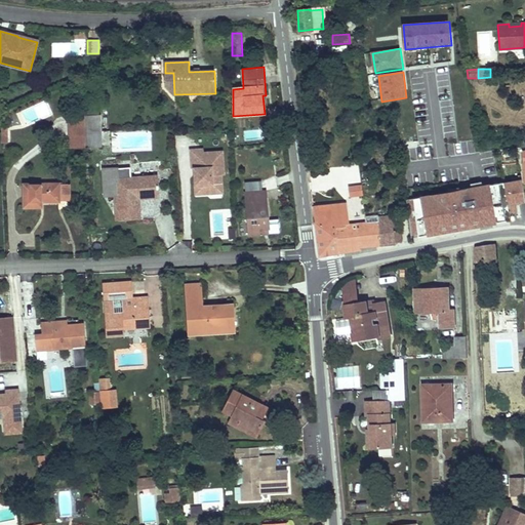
[(174,94),(173,73),(165,73),(166,86),(174,94)]
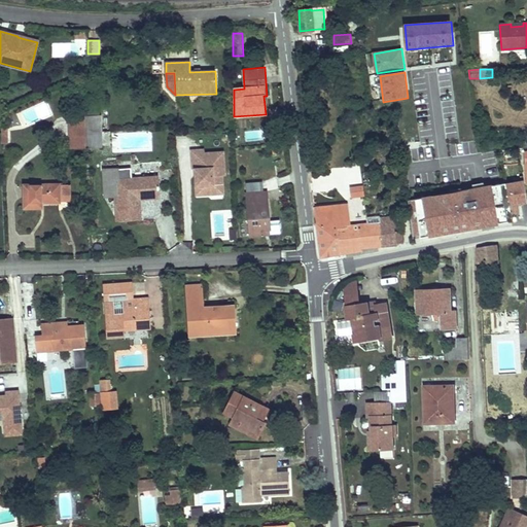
[(85,133),(84,116),(69,117),(70,135),(85,135),(85,133)]
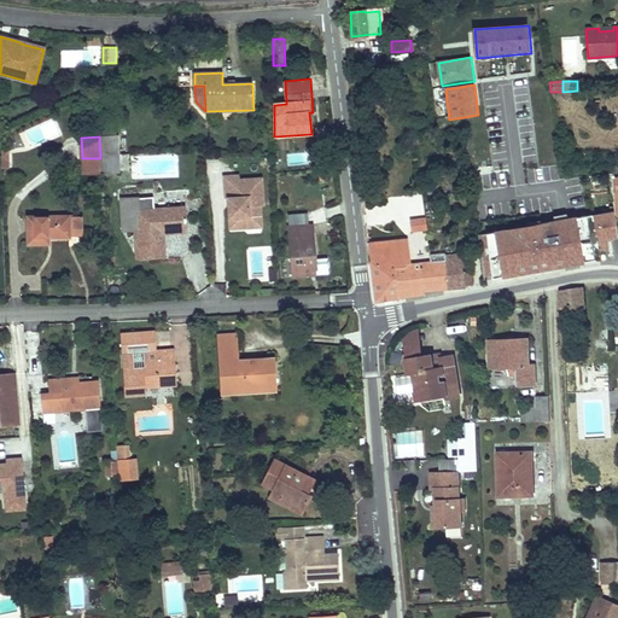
[(118,155),(118,136),(117,136),(99,136),(100,156),(118,155)]
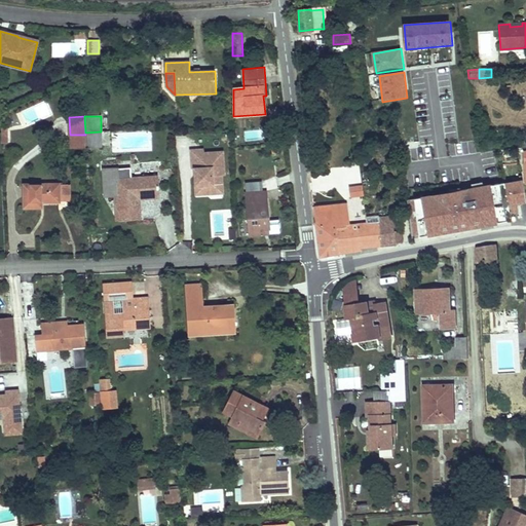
[(102,147),(101,132),(85,133),(85,135),(85,147),(102,147)]
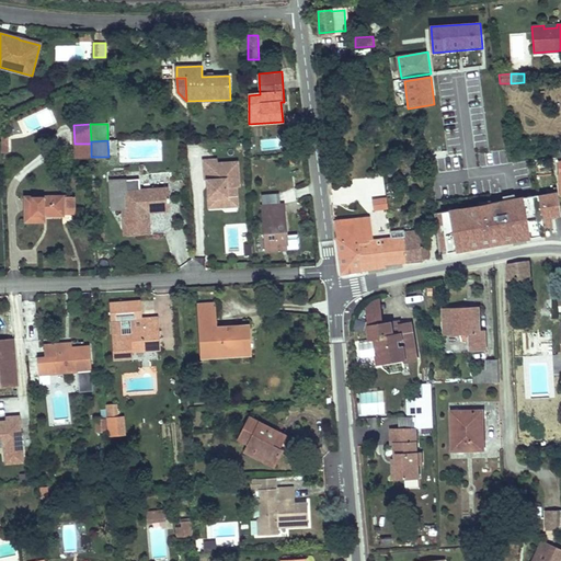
[(91,157),(91,144),(75,144),(75,158),(91,157)]
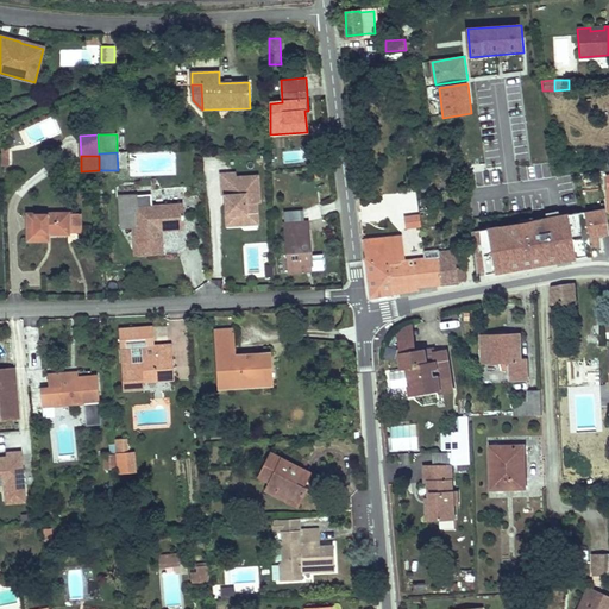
[(237,184),(236,177),(236,173),(221,174),(221,184),(237,184)]
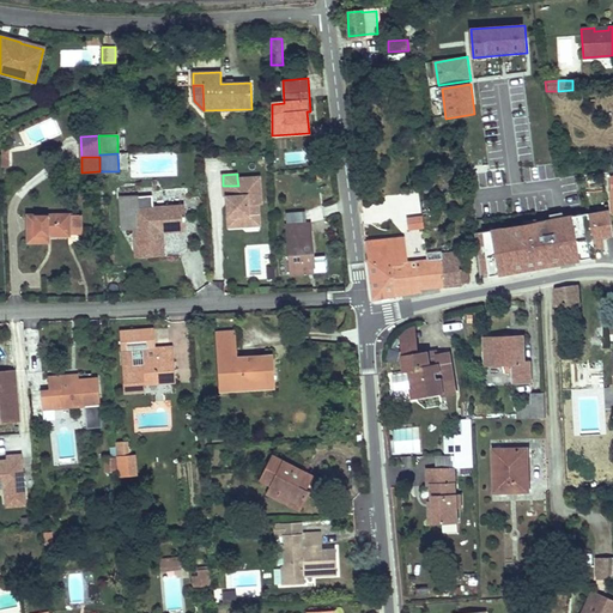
[(261,204),(260,176),(237,178),(238,186),(223,186),(224,196),(226,196),(230,196),(231,205),(226,205),(228,228),(246,226),(246,216),(259,214),(259,205),(261,204)]
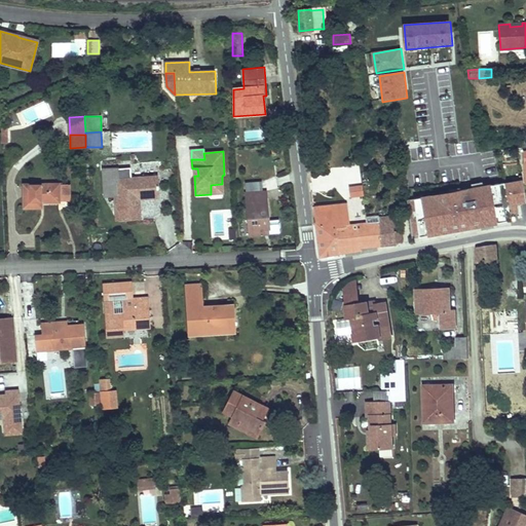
[(373,167),(372,158),(361,159),(362,168),(373,167)]
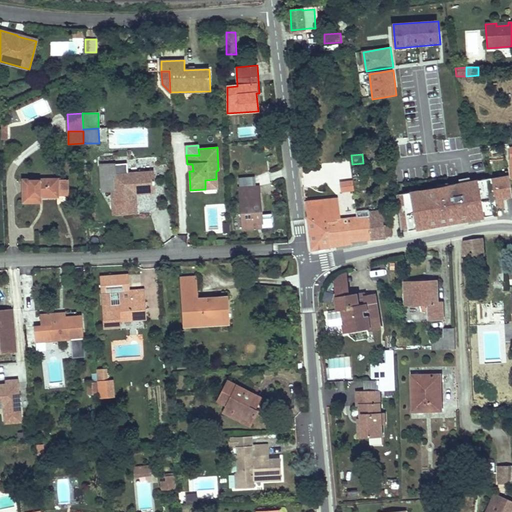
[(350,161),(333,161),(333,188),(340,188),(340,180),(350,180),(350,161)]
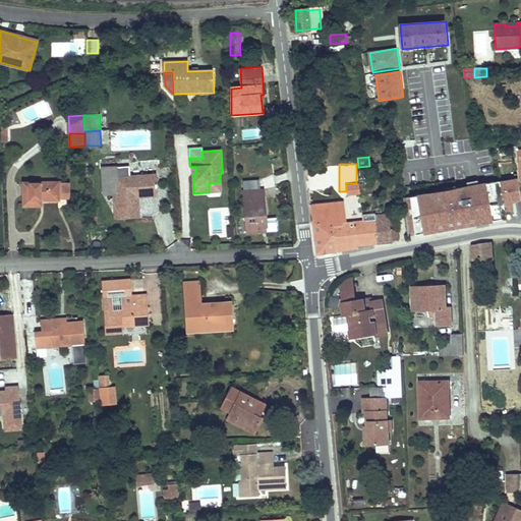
[(130,166),(103,168),(105,193),(114,192),(117,192),(119,217),(138,216),(136,194),(157,192),(157,187),(158,187),(156,177),(130,179),(130,166)]
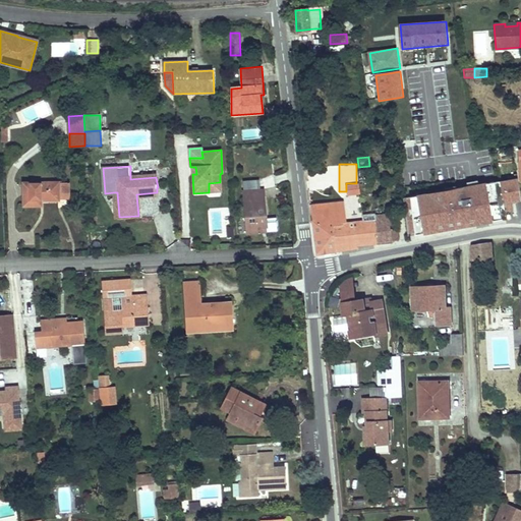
[(520,195),(518,179),(502,182),(507,205),(520,200),(520,195)]
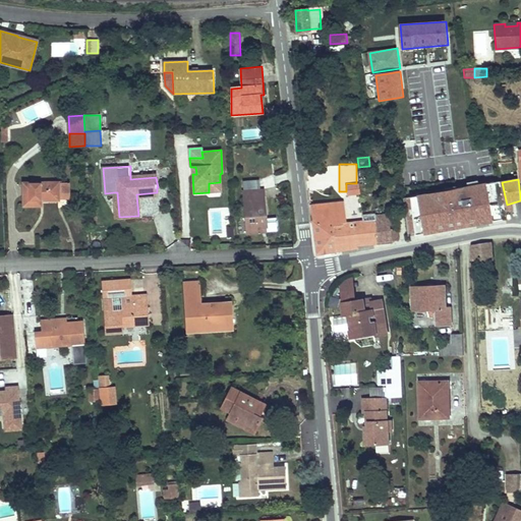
[(69,193),(69,182),(24,182),(24,206),(41,205),(41,199),(41,197),(45,197),(45,199),(58,199),(58,193),(69,193)]
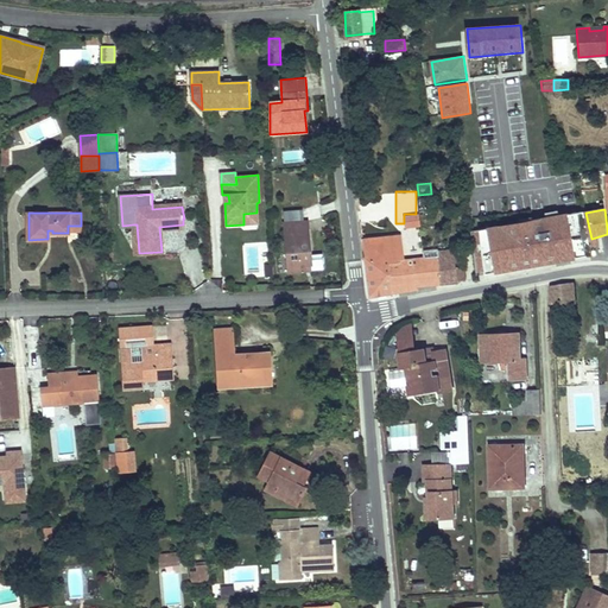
[(258,223),(257,213),(244,214),(244,225),(258,223)]
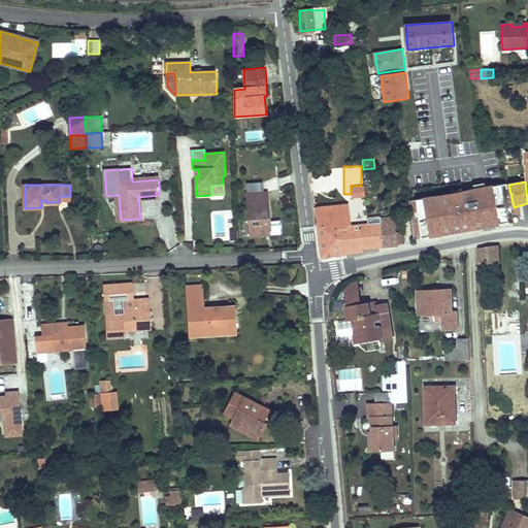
[(493,186),(420,200),(426,240),(500,229),(493,186)]
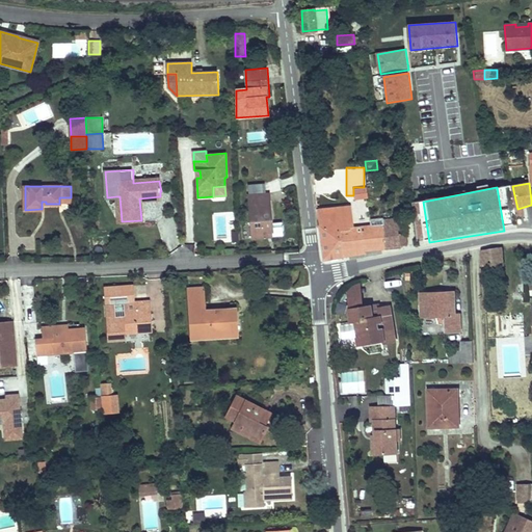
[(368,197),(367,188),(354,190),(355,198),(368,197)]
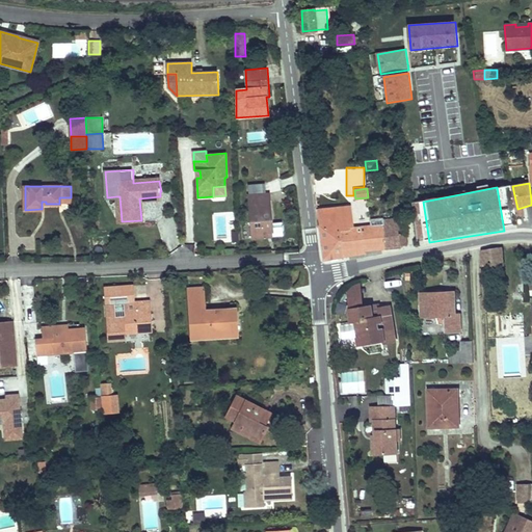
[(272,231),(269,193),(248,195),(253,238),(267,237),(267,232),(272,231)]
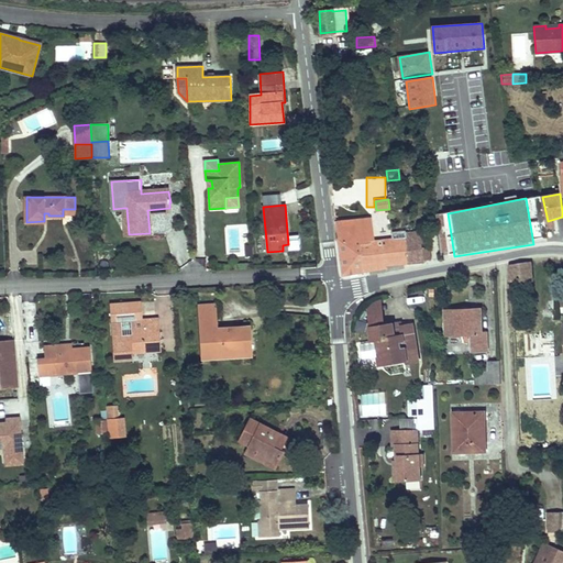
[(371,241),(375,240),(372,218),(335,222),(342,275),(363,272),(360,244),(372,243),(371,241)]
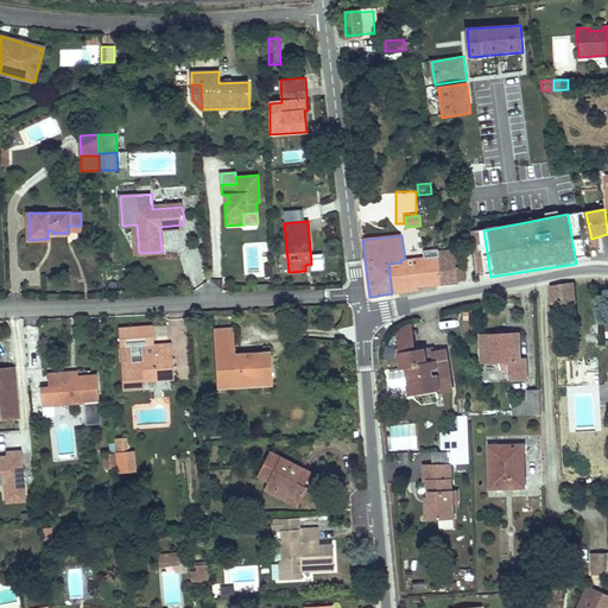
[(442,283),(437,251),(437,249),(423,251),(424,257),(405,259),(400,260),(401,263),(388,264),(392,293),(417,289),(417,285),(442,283)]
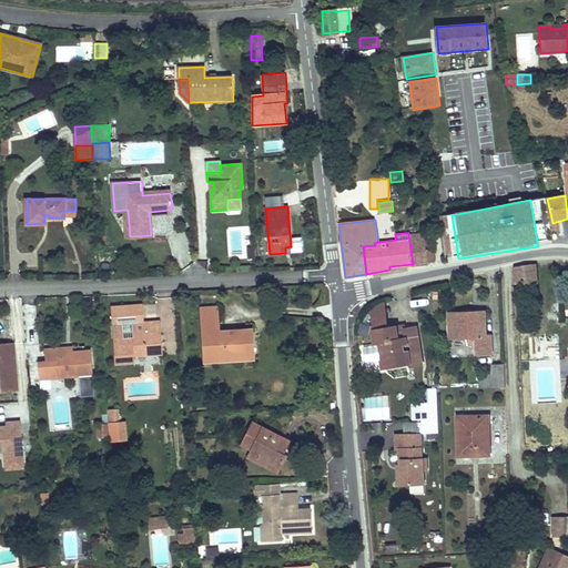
[(428,263),(426,251),(424,233),(408,234),(413,264),(428,263)]
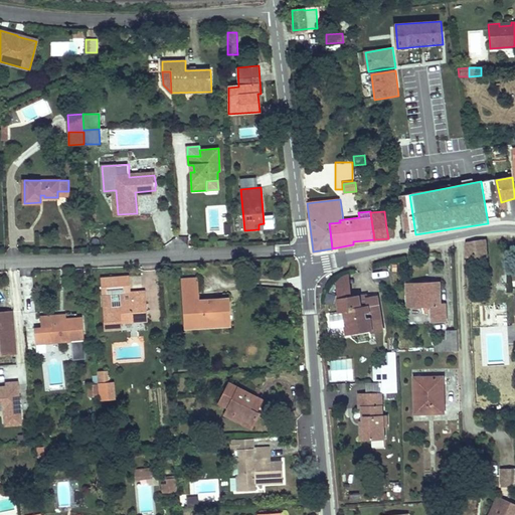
[(394,237),(392,226),(386,227),(388,238),(394,237)]
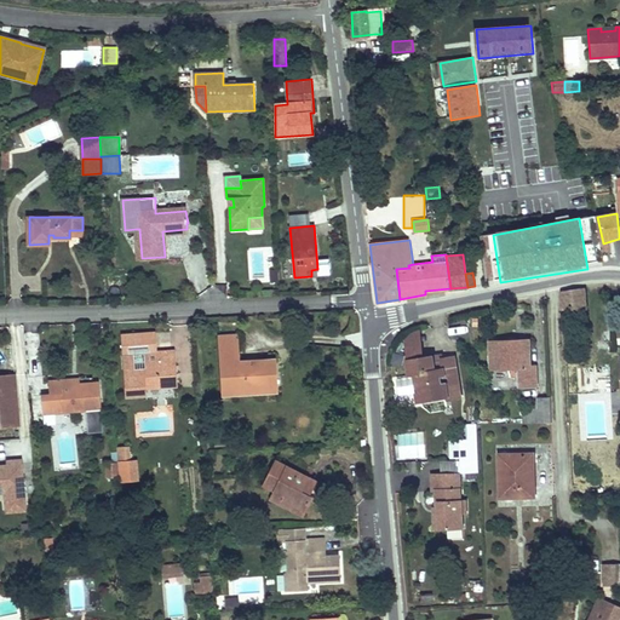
[(585,292),(562,296),(562,310),(586,309),(585,292)]
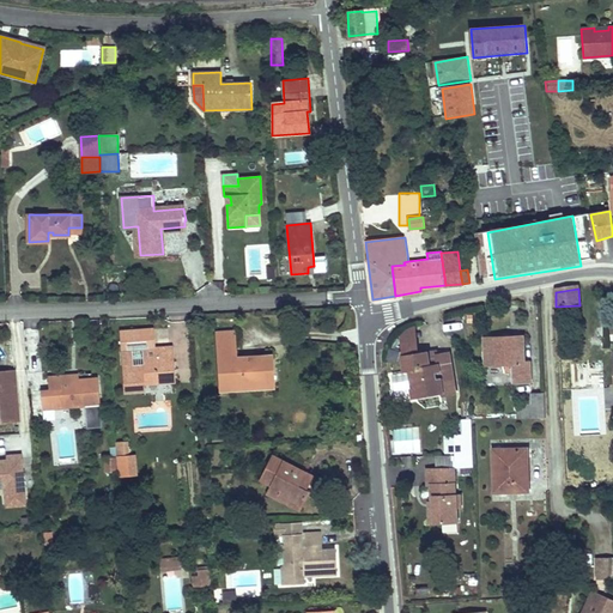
[(418,353),(414,327),(408,329),(404,335),(406,356),(418,353)]
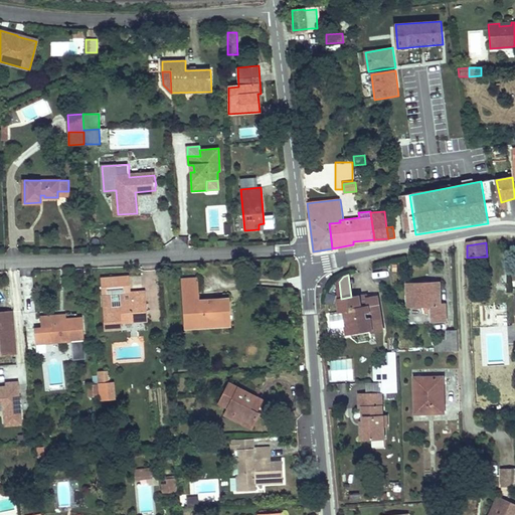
[(130,285),(130,277),(113,278),(114,286),(130,285)]
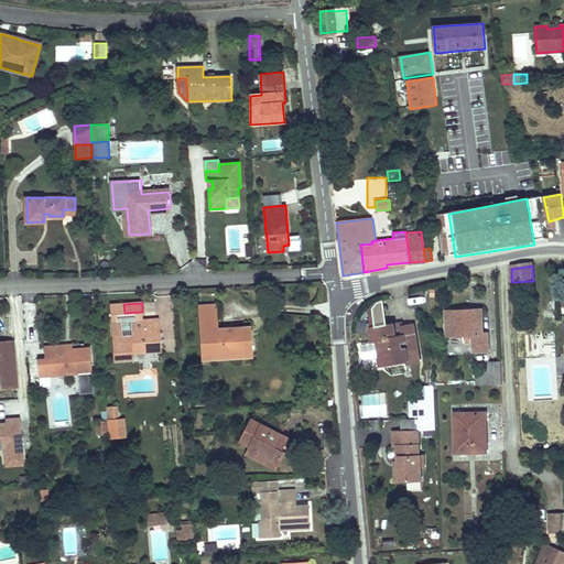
[(154,333),(160,332),(160,320),(143,321),(142,312),(125,313),(123,304),(110,305),(115,360),(133,359),(133,354),(155,351),(154,333)]
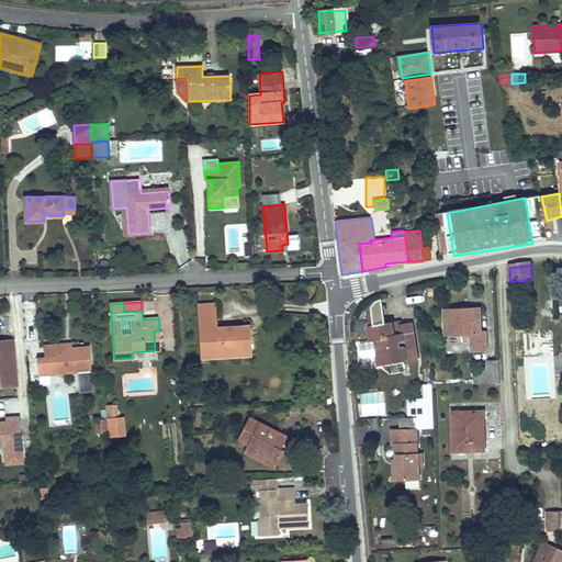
[(247,351),(245,326),(236,327),(236,329),(228,329),(228,327),(216,328),(215,304),(199,305),(202,358),(215,358),(215,353),(247,351)]
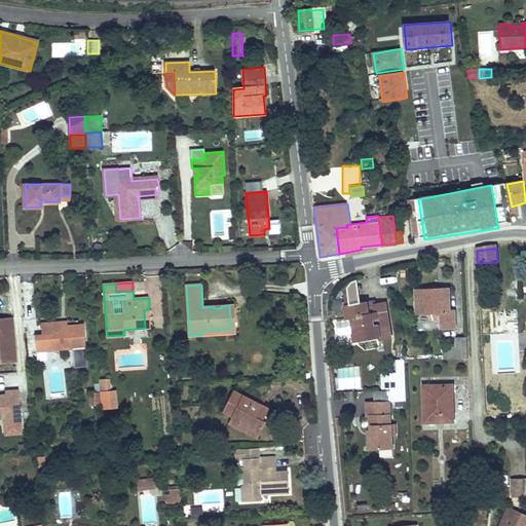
[(451,310),(450,289),(428,290),(417,290),(418,313),(434,312),(435,320),(440,320),(441,328),(456,327),(455,310),(451,310)]
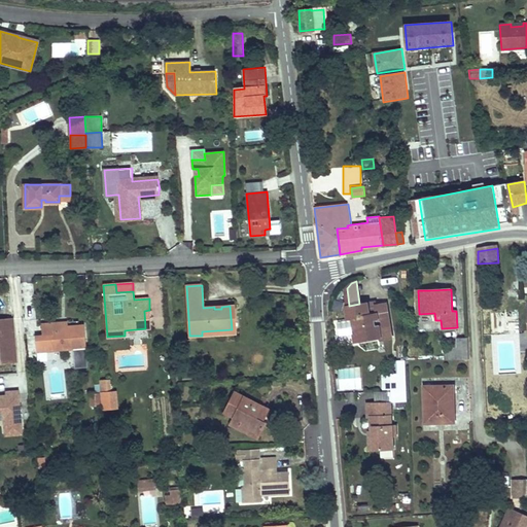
[(392,338),(387,304),(377,305),(377,309),(370,310),(369,303),(359,304),(349,306),(347,306),(349,318),(353,318),(353,319),(355,335),(356,342),(381,338),(381,340),(392,338)]
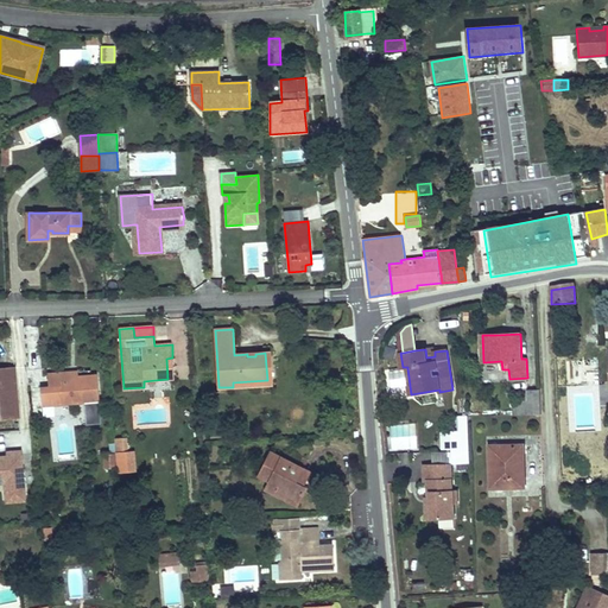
[(233,387),(272,385),(270,353),(265,353),(267,380),(233,382),(233,387)]
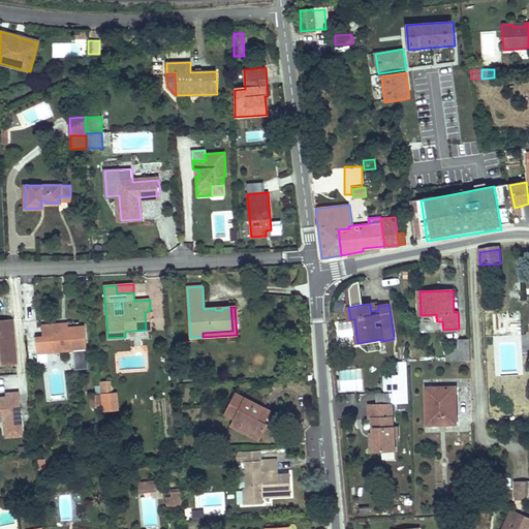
[(17,364),(12,319),(0,320),(0,354),(1,365),(17,364)]
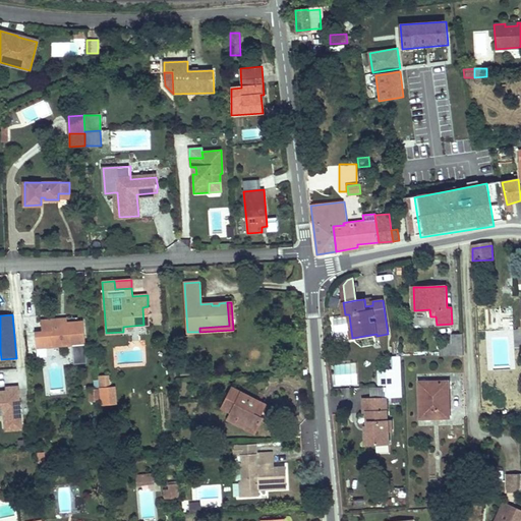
[(351,331),(349,315),(334,317),(336,333),(351,331)]
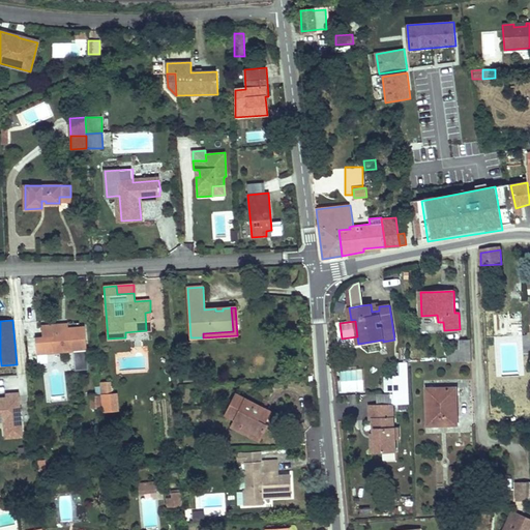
[(88,370),(85,327),(68,328),(62,328),(62,324),(41,326),(42,337),(35,339),(36,350),(46,349),(46,353),(74,351),(75,371),(88,370)]
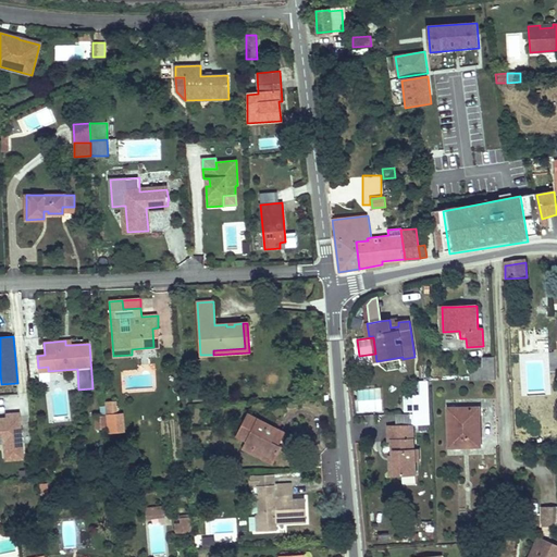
[(496,380),(495,357),(483,357),(484,368),(470,368),(471,381),(496,380)]
